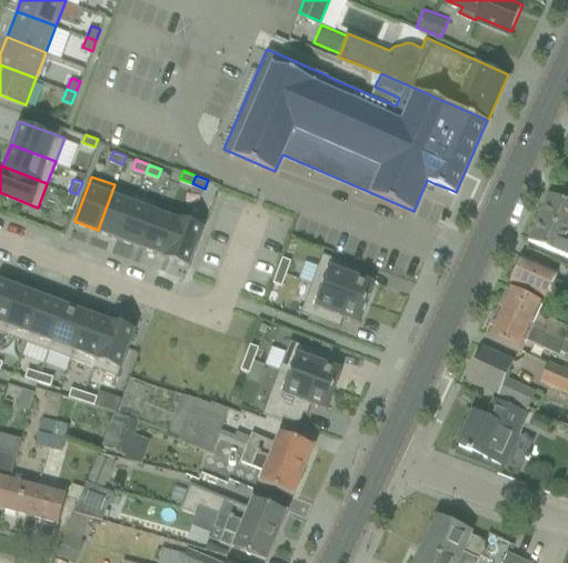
[(120,239),(138,193),(115,184),(98,230),(120,239)]
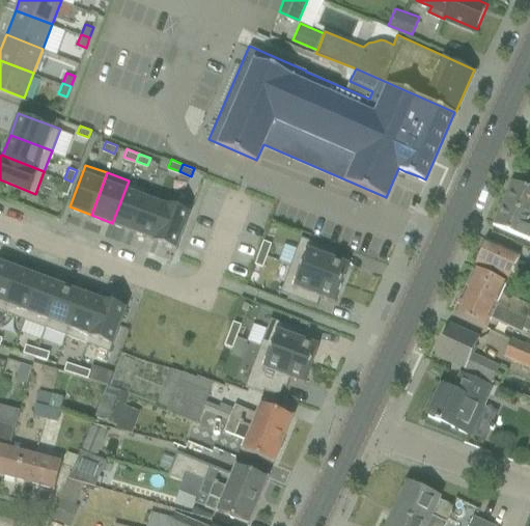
[(67,194),(72,182),(64,178),(59,191),(67,194)]
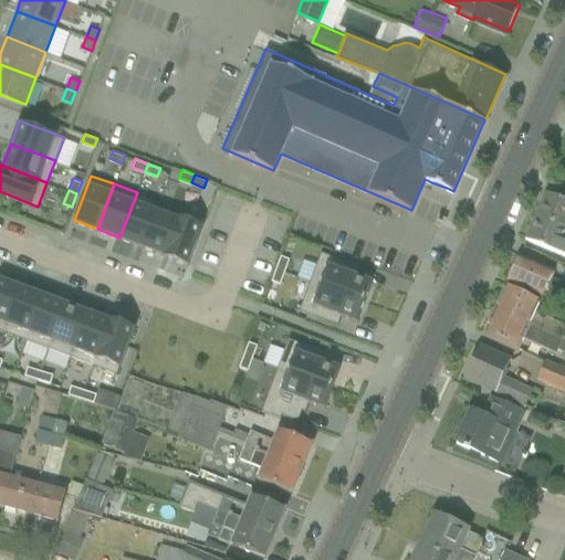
[(564,198),(546,190),(536,213),(564,225),(564,198)]
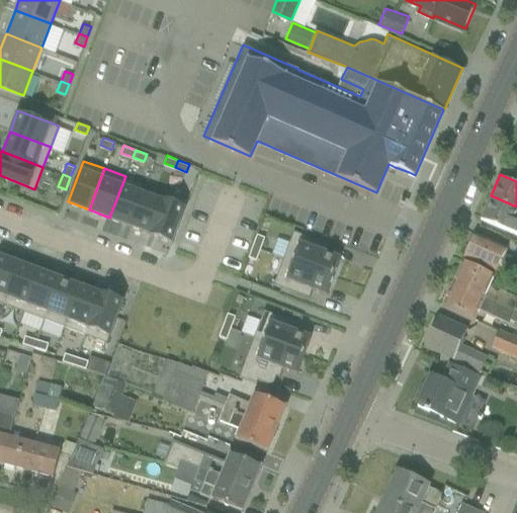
[(131,225),(146,183),(125,176),(109,218),(131,225)]
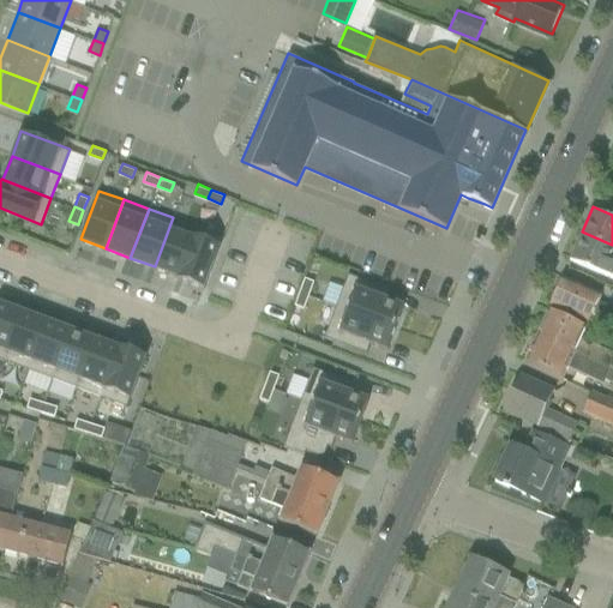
[(178,277),(197,227),(196,227),(193,234),(172,226),(174,218),(173,217),(155,266),(178,276),(178,277)]
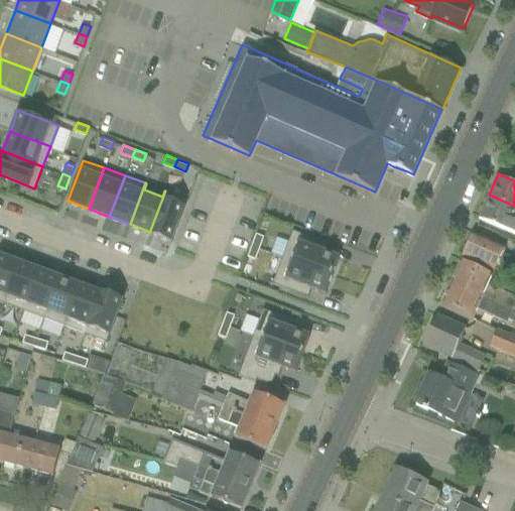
[(186,199),(165,190),(149,233),(171,241),(186,199)]
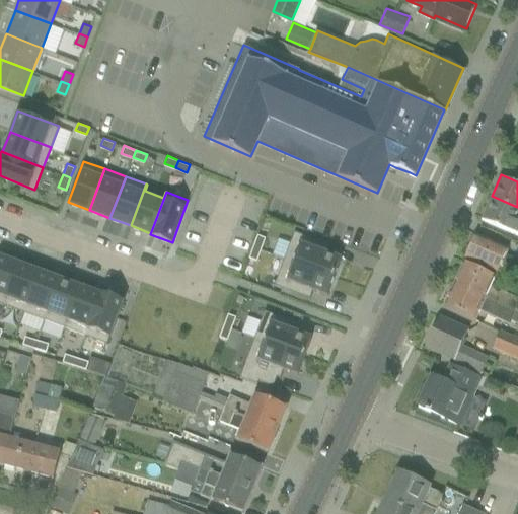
[(517,207),(492,196),(483,218),(517,233),(517,207)]
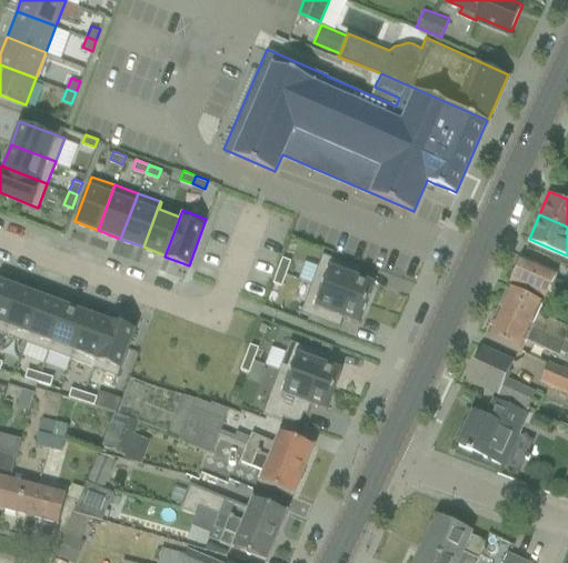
[(322,252),(311,281),(367,301),(374,281),(358,275),(361,267),(322,252)]
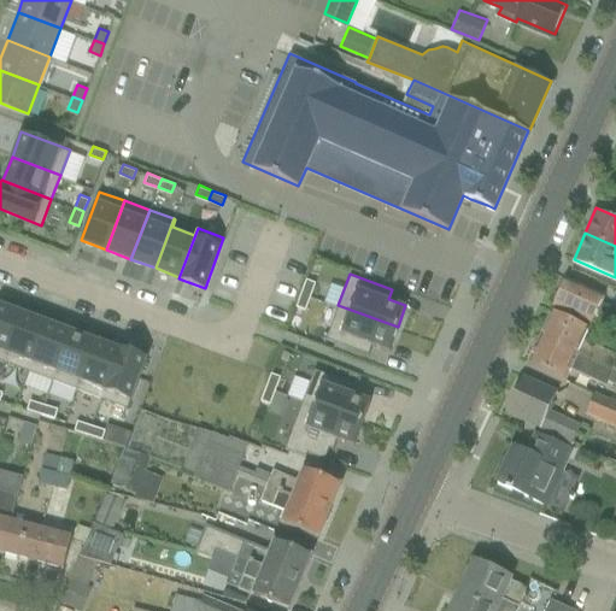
[(306,277),(301,291),(310,294),(316,281),(306,277)]
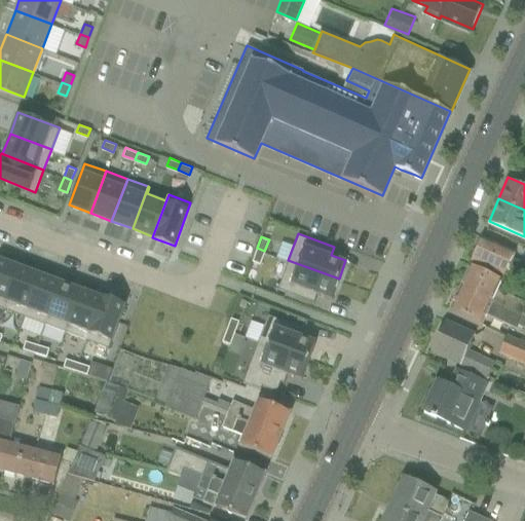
[(473,259),(512,276),(524,283),(524,261),(513,256),(515,251),(483,236),(473,259)]
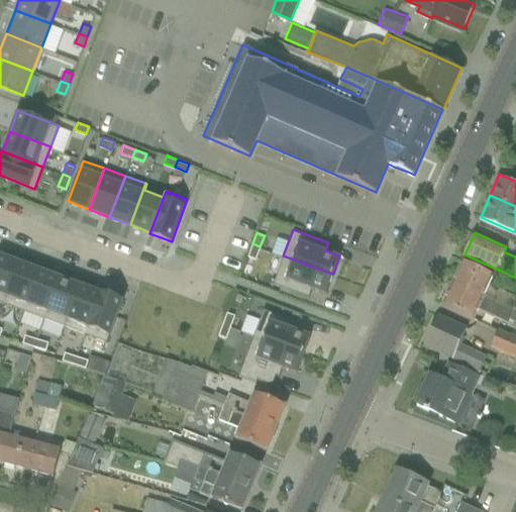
[(255,258),(260,246),(252,243),(248,256),(255,258)]
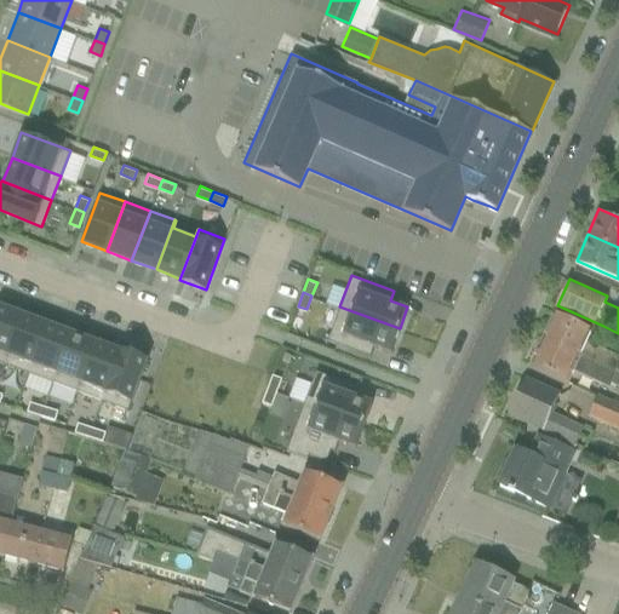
[(0,360),(4,362),(23,313),(0,303),(0,360)]
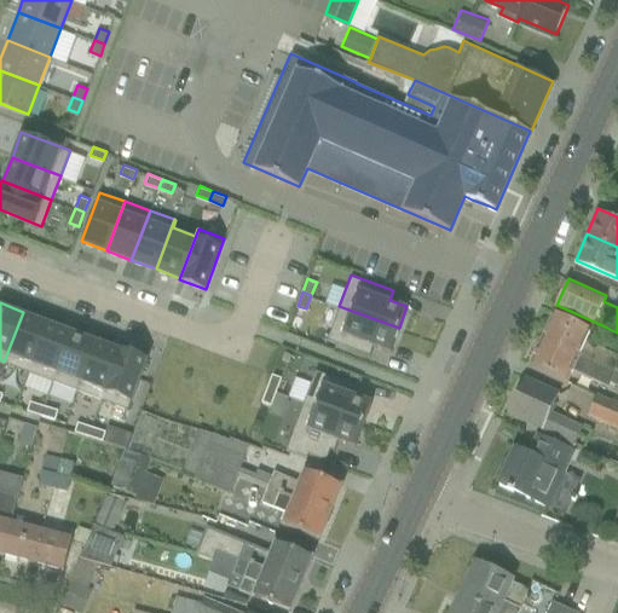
[(399,328),(339,306),(327,337),(370,353),(374,343),(391,350),(399,328)]
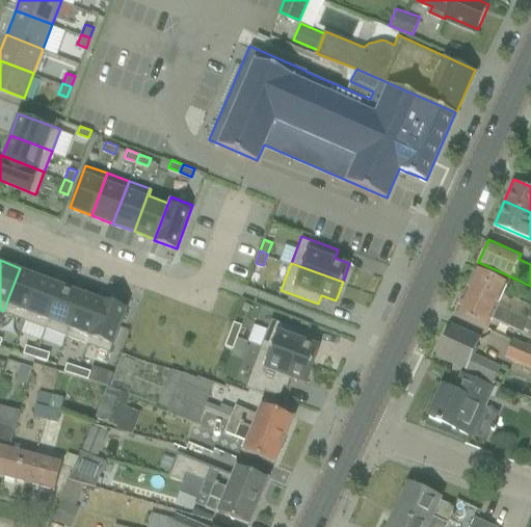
[(476,266),(466,289),(529,318),(530,314),(530,308),(505,296),(505,298),(501,297),(508,281),(476,266)]
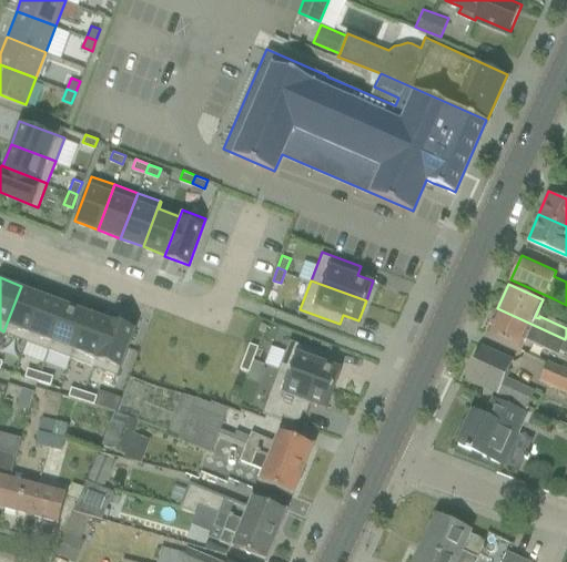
[(27,339),(43,294),(21,286),(3,331),(27,339)]
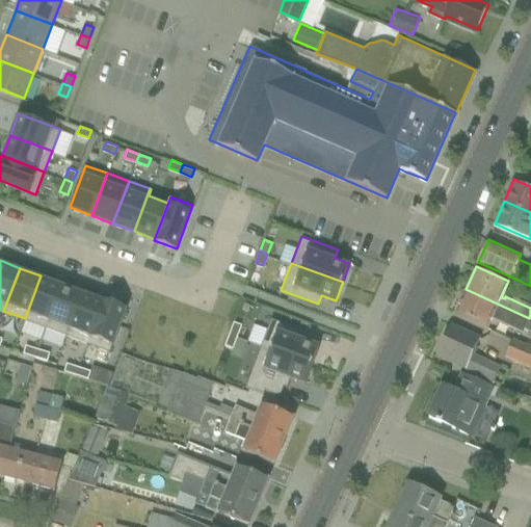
[(46,326),(61,284),(41,275),(25,318),(46,326)]
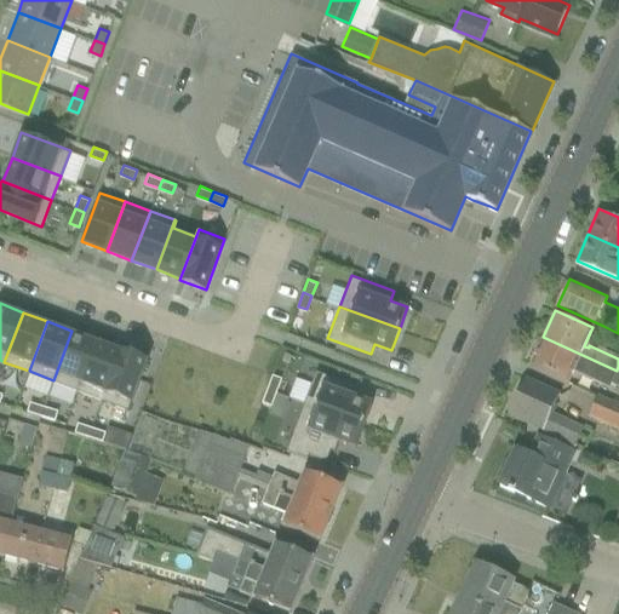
[(78,389),(96,340),(72,331),(53,380),(78,389)]
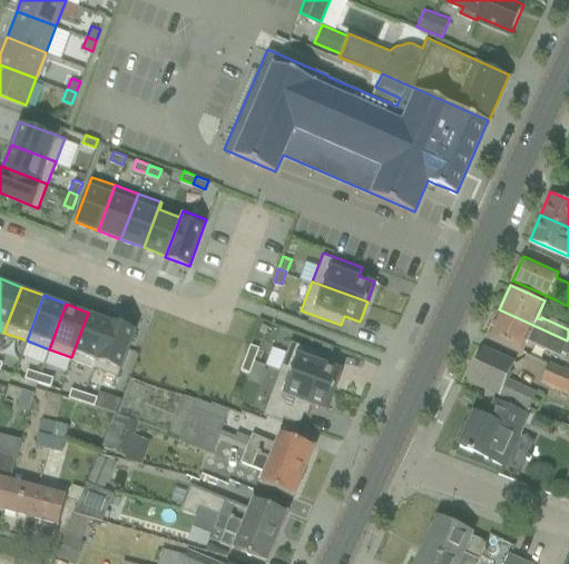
[(499,309),(488,333),(523,349),(529,337),(533,338),(532,340),(561,354),(562,349),(568,352),(568,340),(567,340),(499,309)]
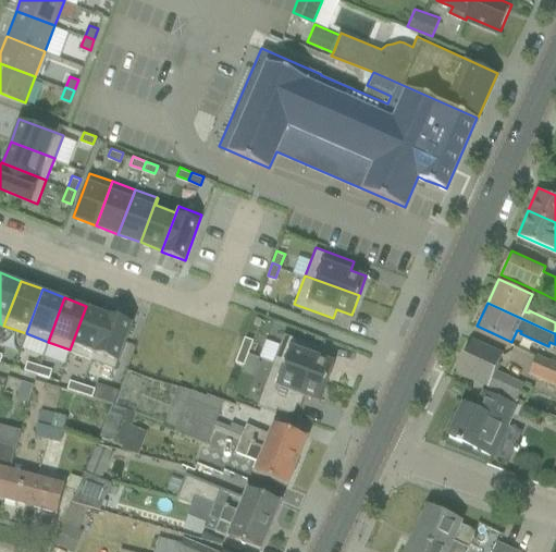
[(93,358),(109,313),(108,313),(108,314),(86,306),(70,350),(93,358)]
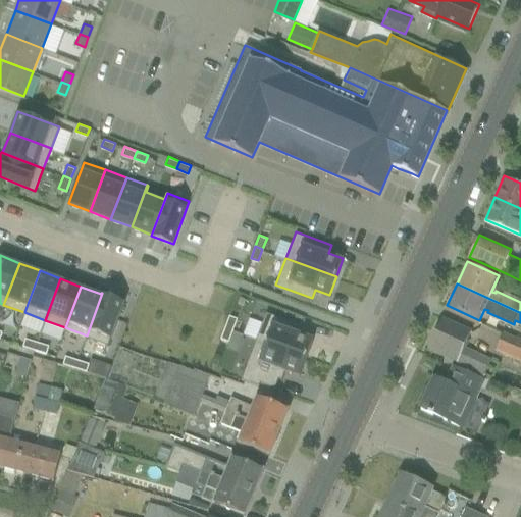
[(124,301),(102,293),(87,335),(108,344),(124,301)]
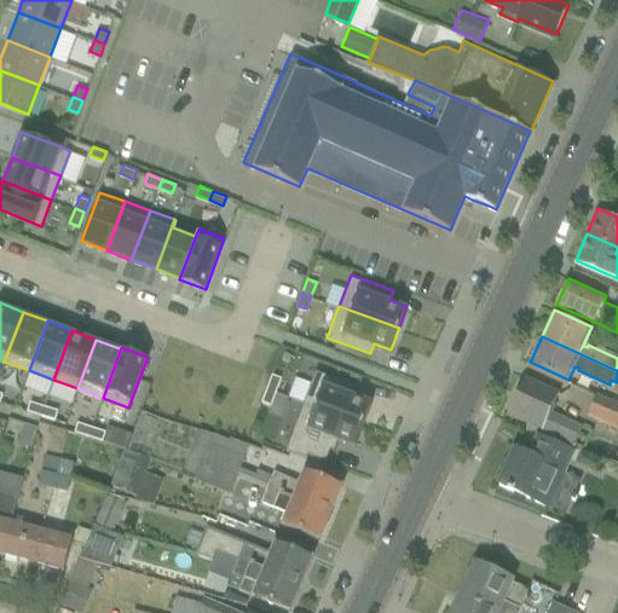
[(358,385),(316,369),(304,400),(363,422),(371,400),(354,394),(358,385)]
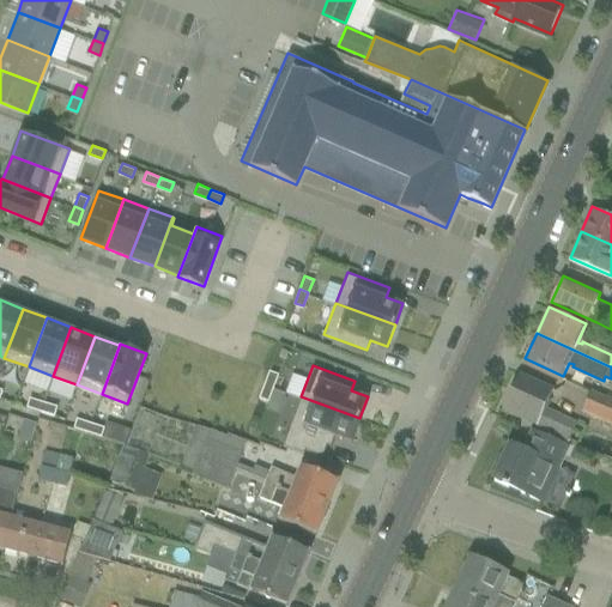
[(270,369),(265,382),(273,386),(279,372),(270,369)]
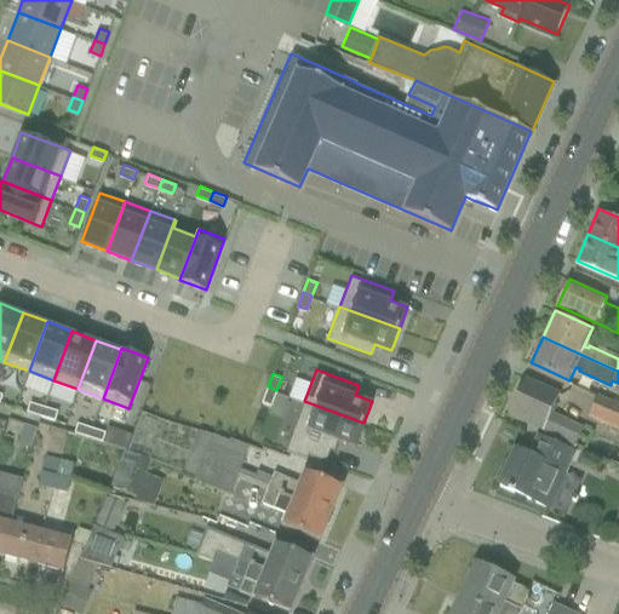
[(544,426),(574,441),(582,425),(551,411),(560,391),(525,376),(509,411),(544,428),(544,426)]
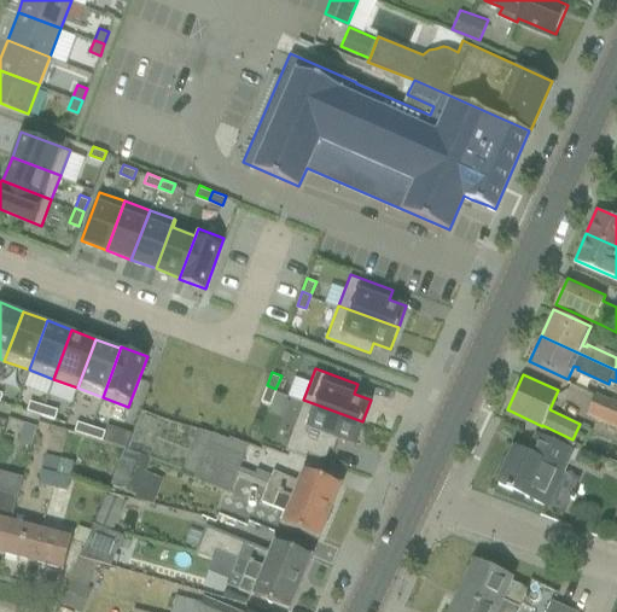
[(271,402),(275,389),(267,385),(261,400),(271,402)]
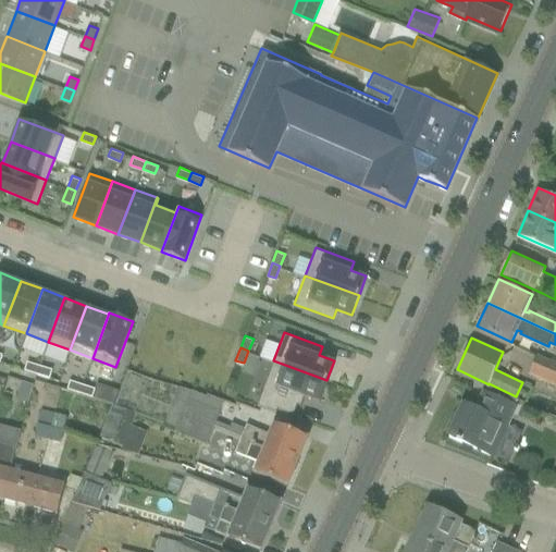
[(555,362),(538,354),(530,372),(555,384),(555,362)]
